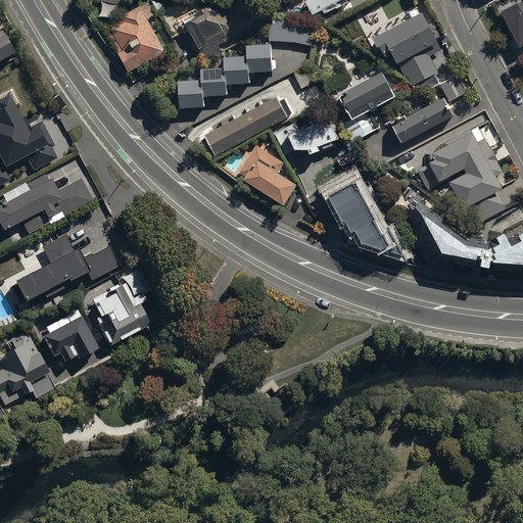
[(310,0),(306,2),(316,20),(348,4),(345,0),(310,0)]
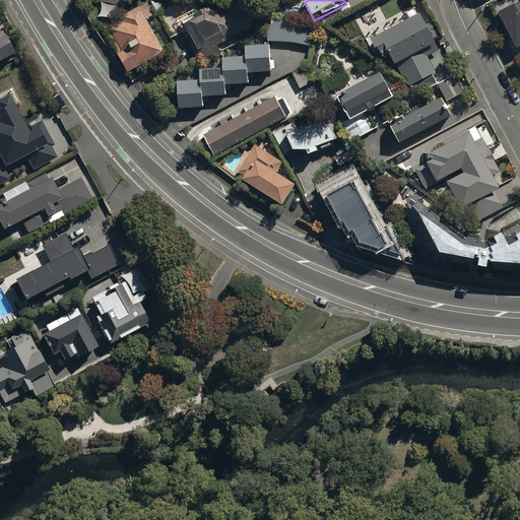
[(512,2),(496,10),(514,46),(519,43),(519,0),(518,0),(513,3),(512,2)]
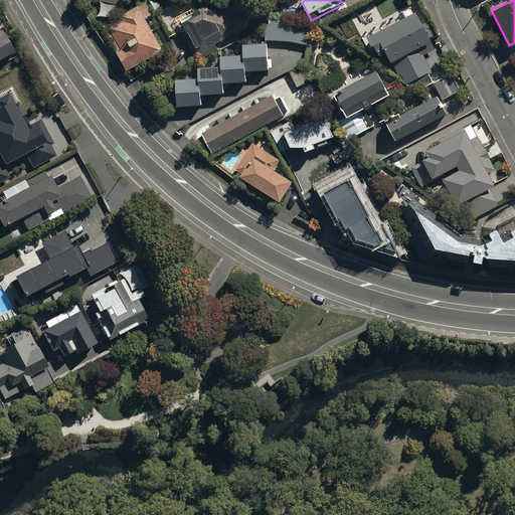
[(101,27),(124,70),(161,50),(145,19),(151,15),(145,3),(101,27)]
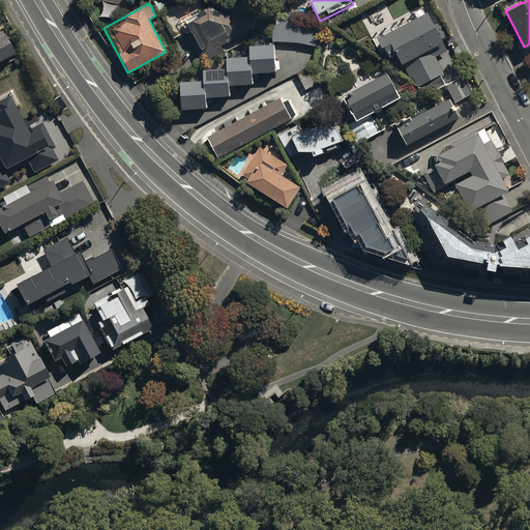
[(209,5),(203,9),(186,19),(190,27),(194,31),(188,34),(204,62),(227,49),(223,42),(255,26),(258,18),(237,10),(233,13),(229,12),(209,5)]
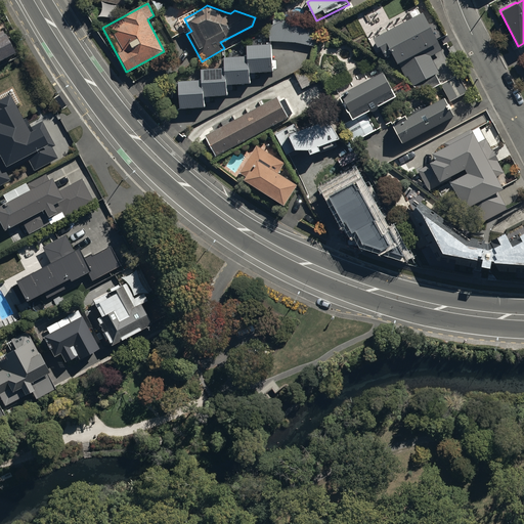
[(424,13),(374,39),(379,50),(381,49),(385,57),(393,53),(406,80),(408,79),(411,86),(439,73),(431,56),(442,51),(424,13)]
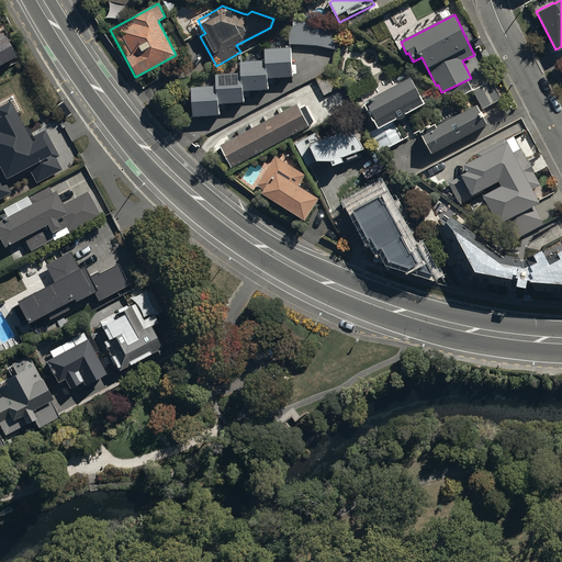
[(317,46),(336,49),(340,27),(306,21),(291,29),(290,45),(317,46)]
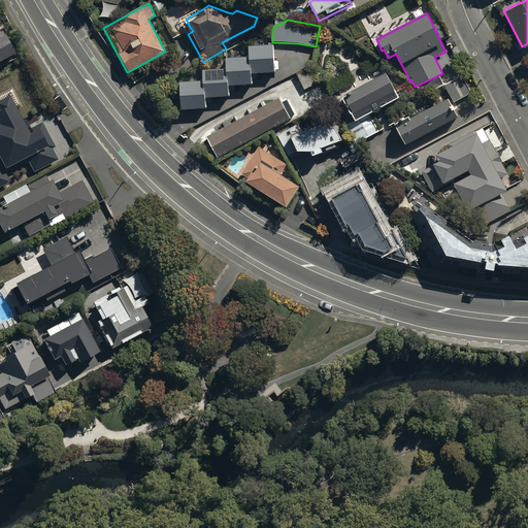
[(0,61),(14,53),(2,30),(0,31),(0,61)]
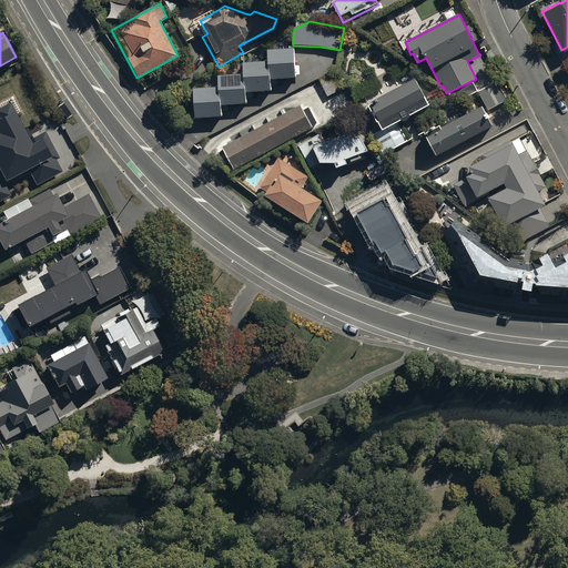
[(194,89),(195,93),(186,93),(186,107),(195,105),(195,119),(221,117),(221,107),(246,104),(245,93),(272,91),(271,80),(296,78),(294,49),(267,51),(269,61),(243,63),(244,74),(217,77),(219,87),(194,89)]
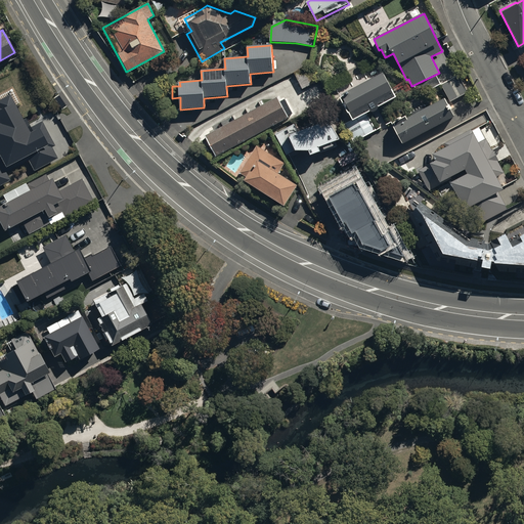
[(311,64),(294,74),(302,89),(319,80),(311,64)]
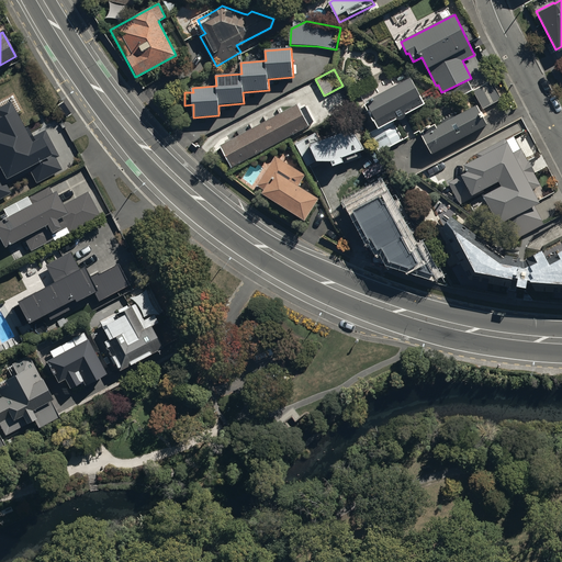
[(414,74),(357,101),(371,131),(377,127),(378,130),(395,121),(398,127),(409,122),(407,119),(431,105),(420,82),(418,83),(414,74)]
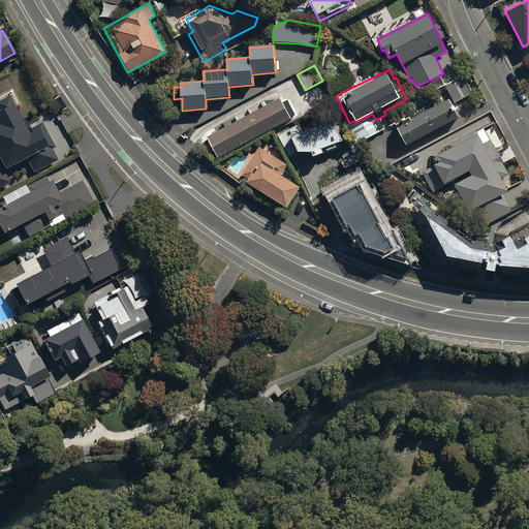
[(463,76),(445,86),(455,103),(472,94),(463,76)]
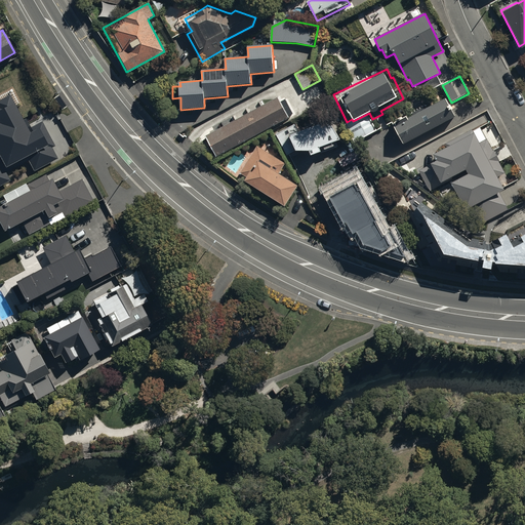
[(10,95),(0,99),(0,186),(11,180),(7,172),(28,161),(34,172),(59,159),(53,148),(56,146),(43,121),(31,127),(26,118),(24,119),(10,95)]
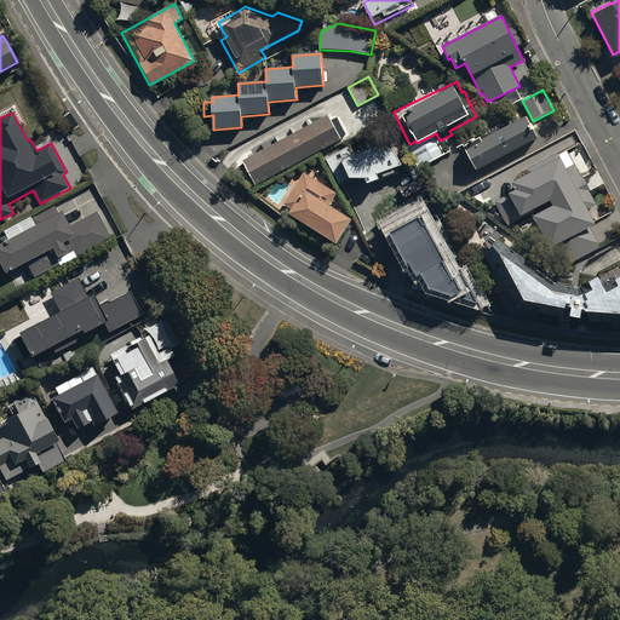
[(70,113),(65,116),(74,128),(79,126),(70,113)]
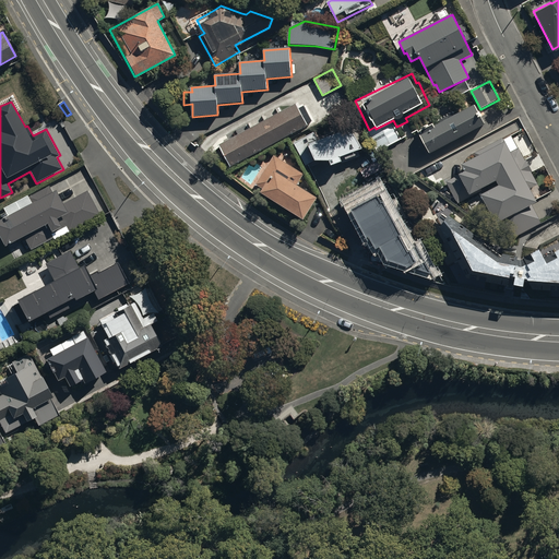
[(296,106),(219,145),(230,167),(307,128),(296,106)]
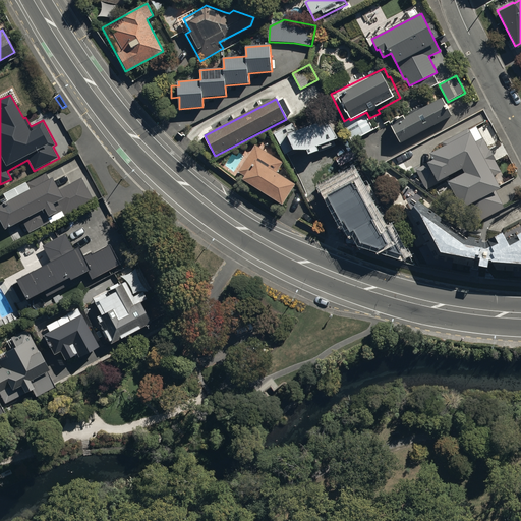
[(442,99),(392,125),(401,142),(451,116),(442,99)]
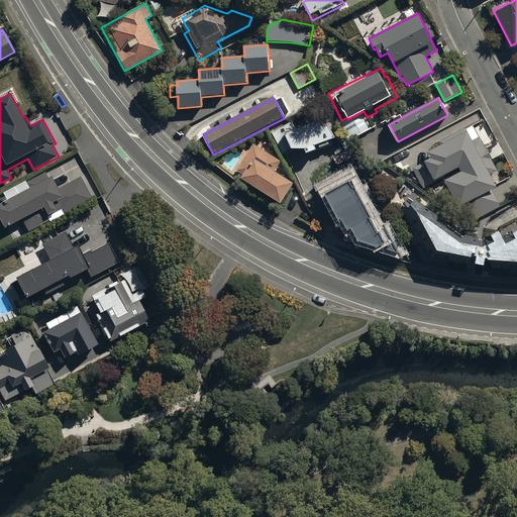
[(290,122),(272,132),(282,152),(291,147),(304,148),(306,152),(332,143),(331,138),(335,137),(324,119),(294,130),(290,122)]
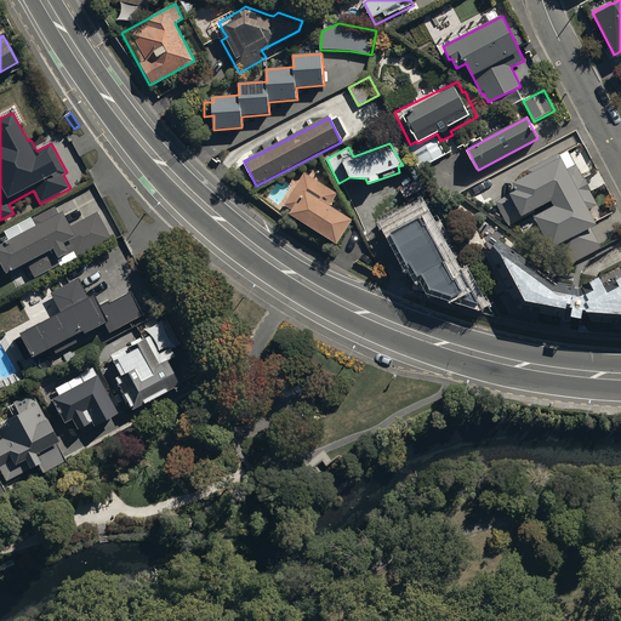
[(529,175),(516,182),(530,211),(551,201),(553,206),(534,217),(553,254),(599,229),(559,153),(527,170),(529,175)]
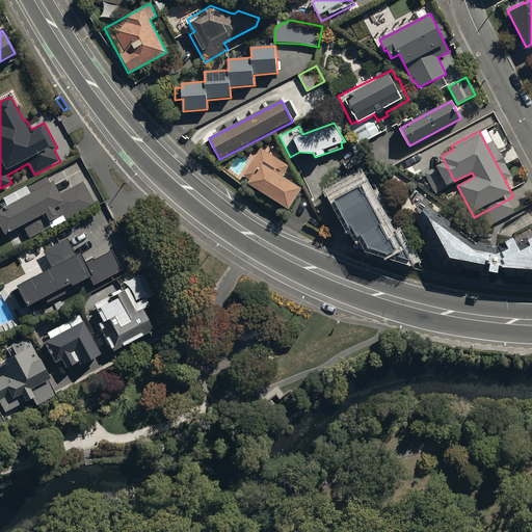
[(290,165),(261,148),(244,176),(250,179),(247,184),(290,210),(303,187),(284,176),(290,165)]
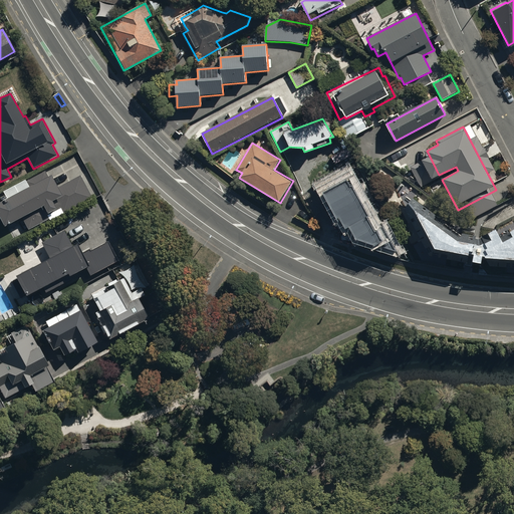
[(29,187),(0,201),(0,219),(4,227),(21,218),(28,230),(48,219),(45,214),(52,210),(53,212),(60,208),(63,213),(90,199),(78,176),(56,188),(50,176),(47,178),(44,172),(26,181),(29,187)]
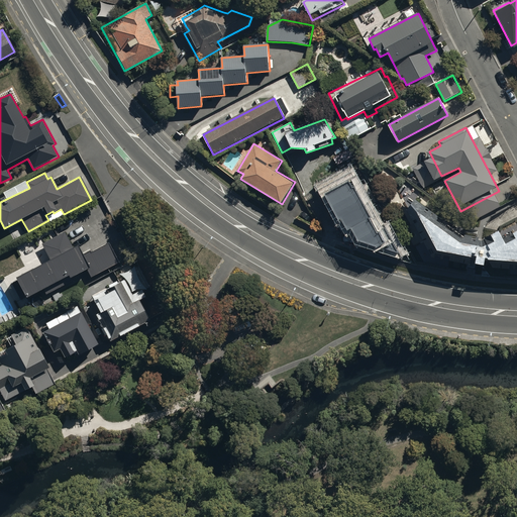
[(348,182),(325,194),(339,219),(340,218),(347,230),(350,228),(357,240),(398,252),(386,229),(377,233),(370,219),(372,218),(354,187),(352,189),(348,182)]
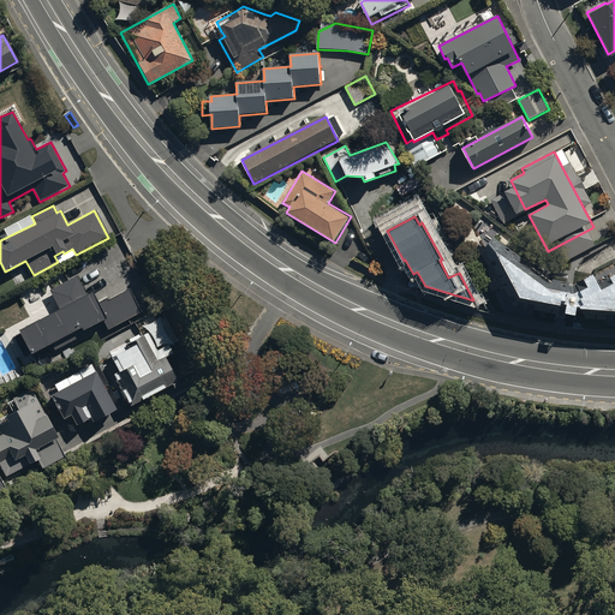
[(553,282),(487,234),(482,240),(485,248),(483,250),(514,308),(560,316),(561,305),(566,306),(565,314),(575,316),(577,308),(579,308),(587,320),(614,320),(614,275),(613,278),(609,273),(596,280),(592,274),(574,272),(573,280),(569,279),(568,282),(554,280),(553,282)]
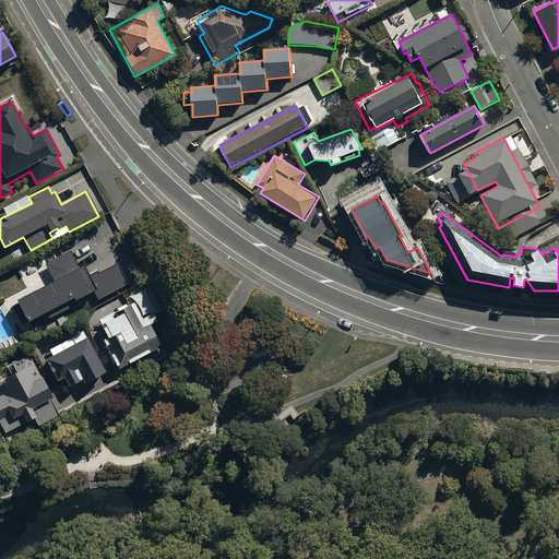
[(70,251),(46,264),(55,281),(16,300),(19,302),(12,307),(22,324),(45,312),(48,319),(75,304),(74,301),(93,292),(97,299),(128,283),(117,262),(98,272),(97,270),(88,275),(83,265),(79,268),(70,251)]
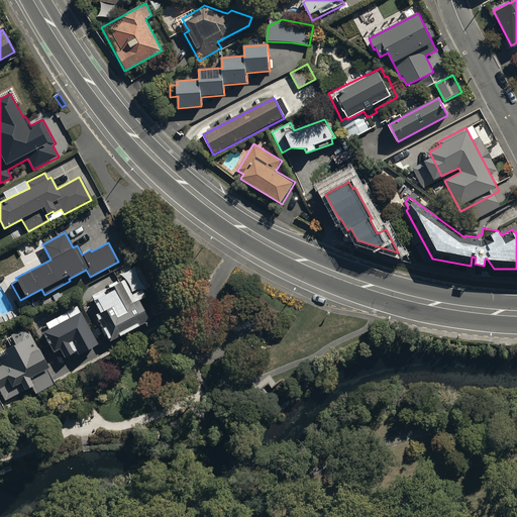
[(94,314),(109,341),(149,320),(139,300),(145,297),(140,289),(131,295),(123,280),(117,283),(116,282),(108,286),(109,287),(105,290),(107,293),(93,300),(99,312),(94,314)]
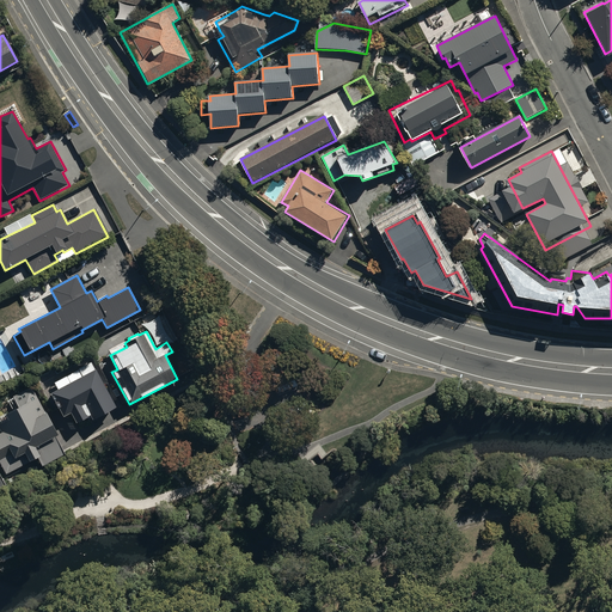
[(83,377),(50,395),(62,416),(71,412),(77,423),(91,415),(92,420),(116,407),(92,361),(78,369),(83,377)]
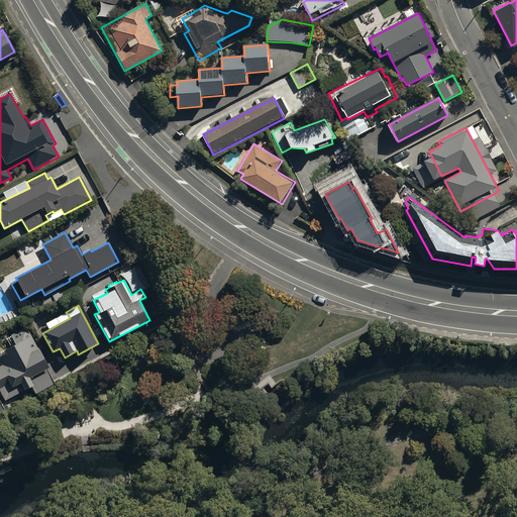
[(0,364),(1,366),(0,366),(0,393),(4,401),(31,388),(34,395),(55,385),(46,369),(47,368),(26,326),(10,334),(15,344),(4,349),(7,354),(0,357),(0,364)]
